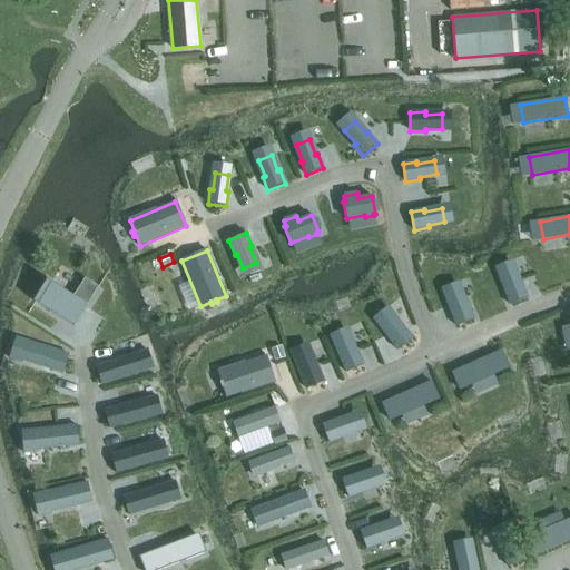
[(505,292),(510,305),(528,298),(522,284),(520,285),(514,269),(501,275),(508,292),(505,292)]
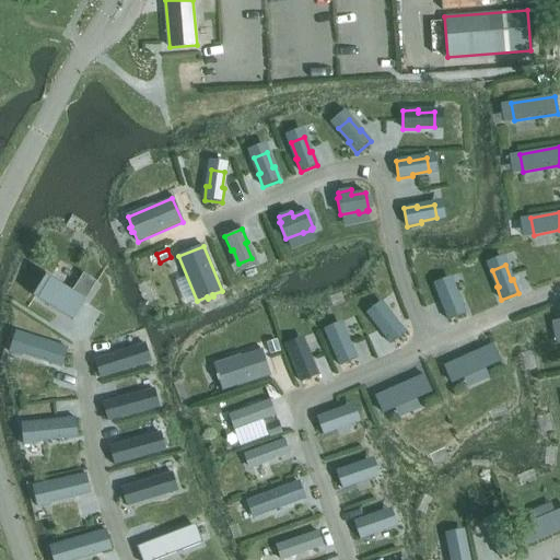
[(46,279),(35,298),(72,321),(96,283),(83,275),(71,294),(46,279)]
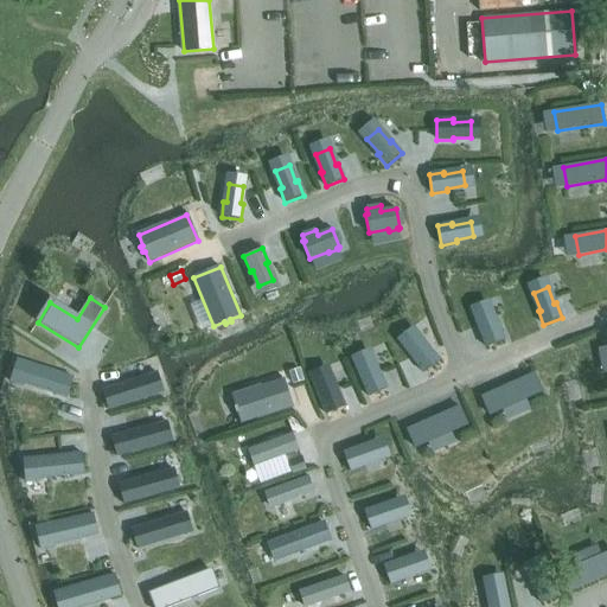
[(480,333),(486,347),(505,340),(499,326),(497,326),(490,310),(477,315),(484,333),(480,333)]
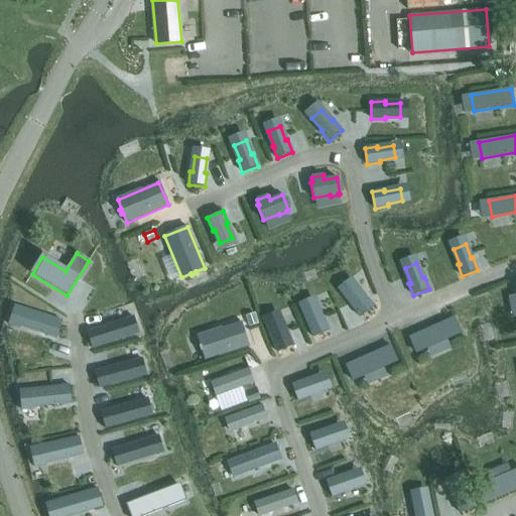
[(353,307),(361,317),(374,306),(366,296),(364,297),(355,286),(345,293),(355,306),(353,307)]
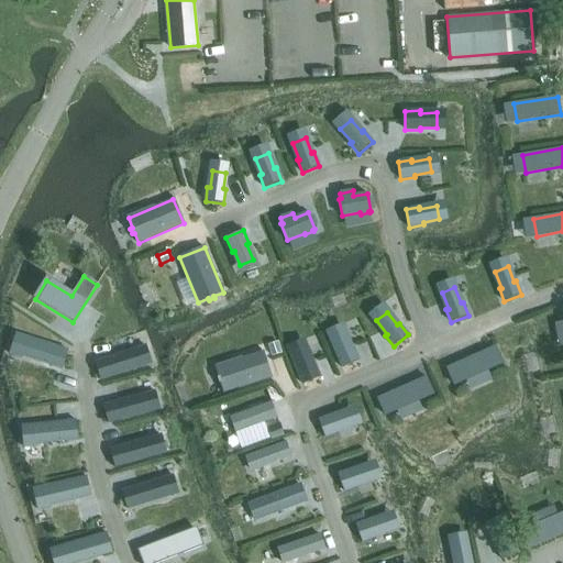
[(337,355),(342,368),(360,361),(353,346),(351,348),(345,332),(332,338),(339,354),(337,355)]
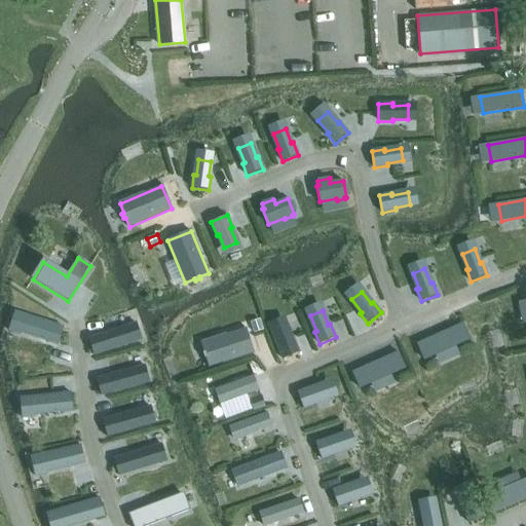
[(12,320),(9,331),(21,334),(21,333),(59,344),(64,328),(16,312),(14,320),(12,320)]
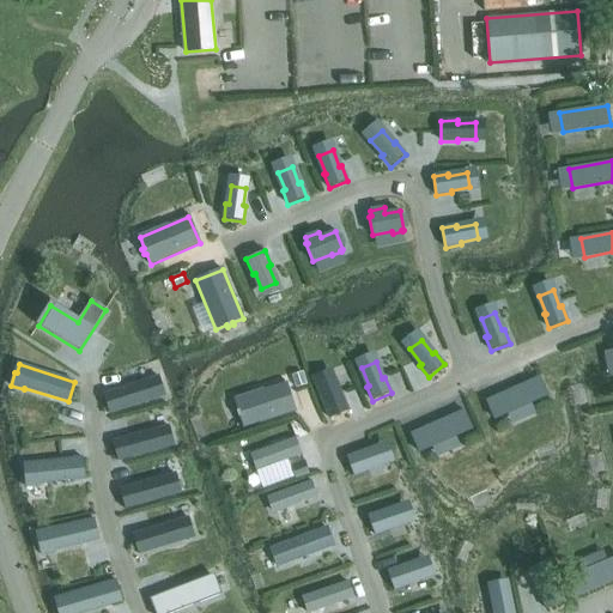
[(303,372),(292,376),(296,388),(308,384),(303,372)]
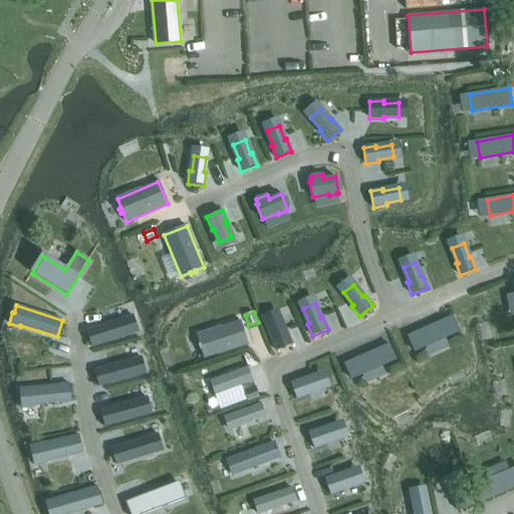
[(133,315),(86,330),(92,347),(139,332),(133,315)]
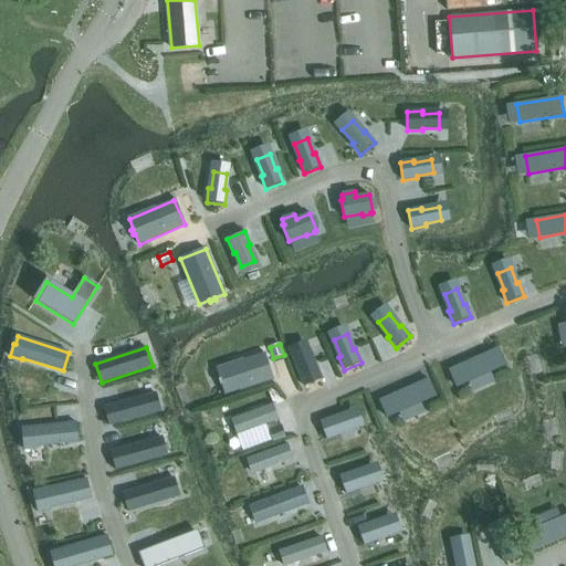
[(498,348),(449,369),(457,387),(468,381),(491,371),(505,366),(498,348)]
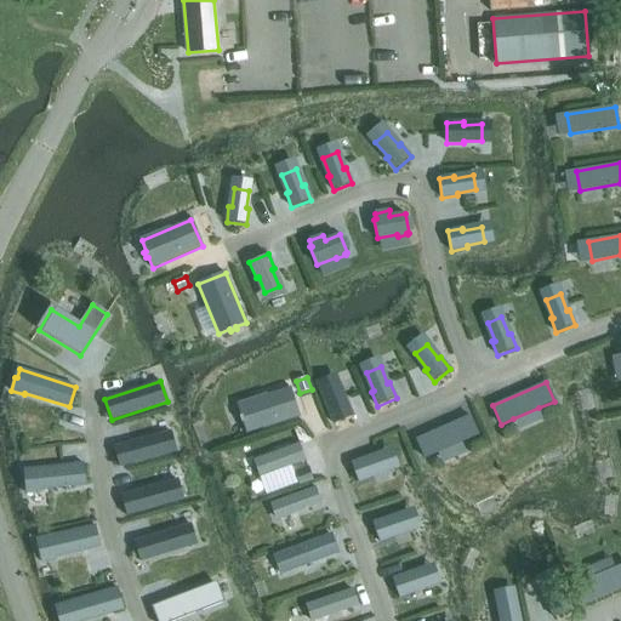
[(328,409),(334,423),(353,416),(347,400),(345,402),(337,385),(323,391),(330,408),(328,409)]
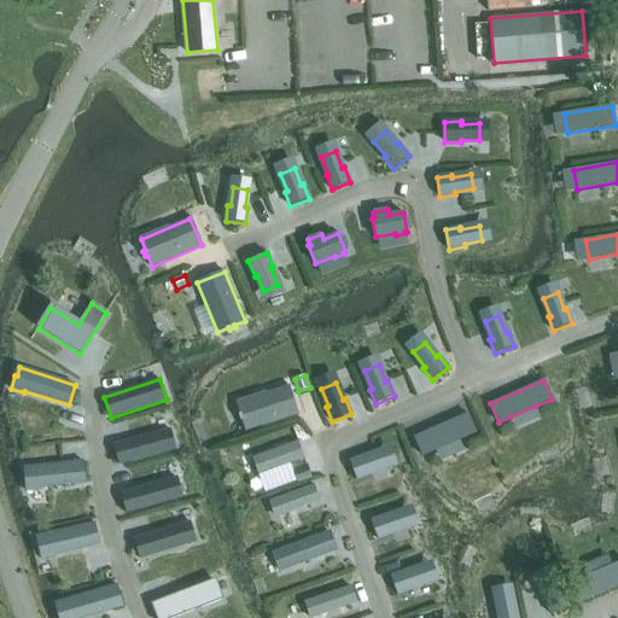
[(289,386),(238,402),(242,414),(239,414),(240,421),(243,420),(246,431),(298,414),(289,386)]
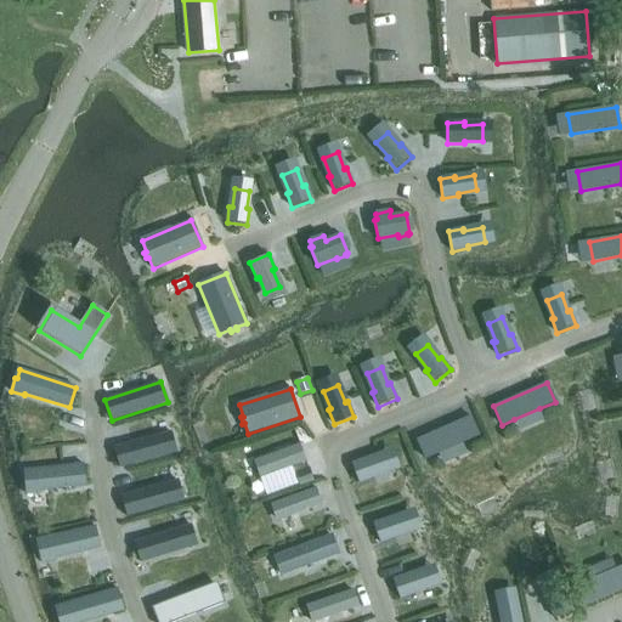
[(470,417),(417,440),(425,459),(439,453),(463,442),(479,435),(470,417)]
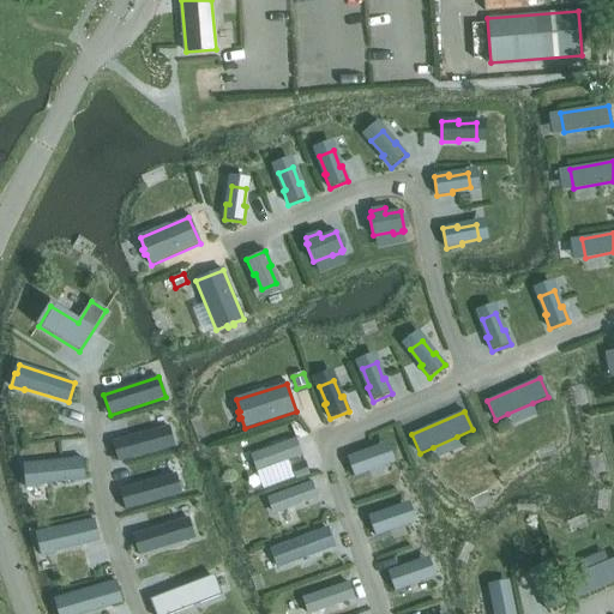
[(169,427),(113,441),(119,462),(174,447),(169,427)]
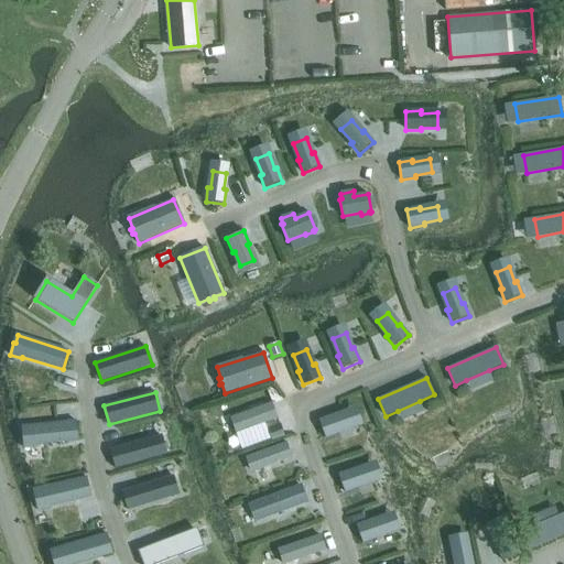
[(272,403),(232,418),(238,433),(278,419),(272,403)]
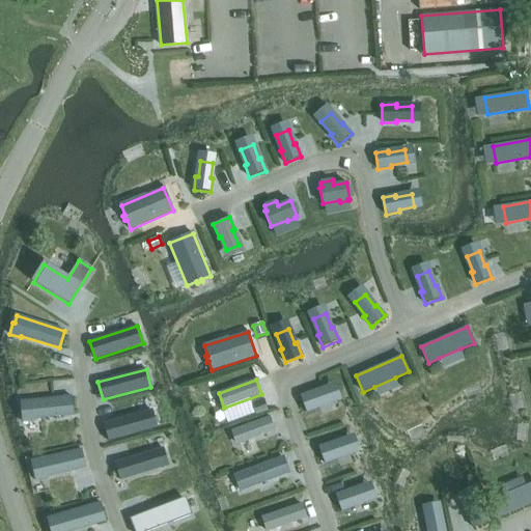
[(301,396),(306,413),(319,408),(318,406),(333,400),(329,388),(313,394),(312,392),(301,396)]
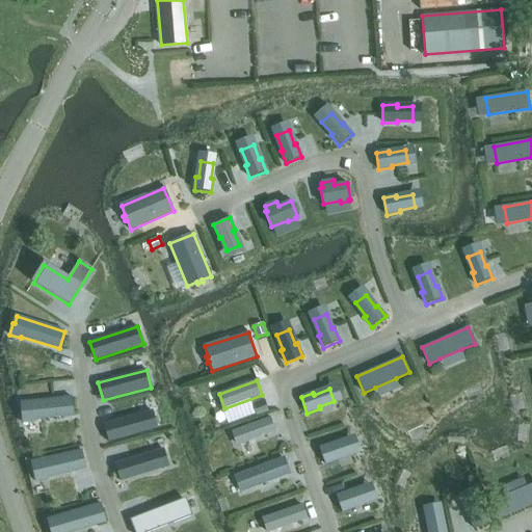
[(23,410),(21,410),(23,423),(34,422),(34,420),(74,416),(73,397),(23,403),(23,410)]
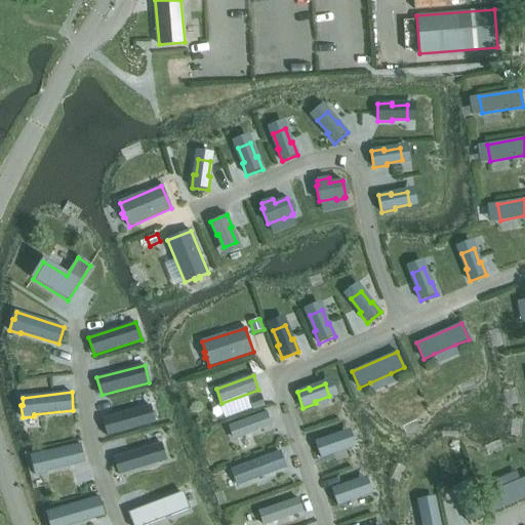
[(261,396),(249,400),(253,409),(265,405),(261,396)]
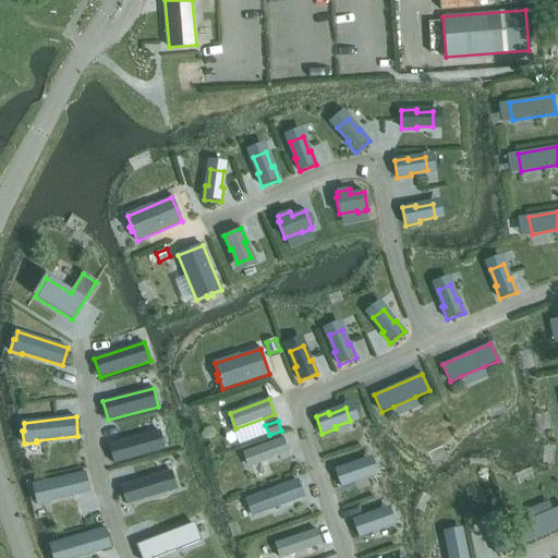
[(159,431),(109,445),(114,463),(165,449),(159,431)]
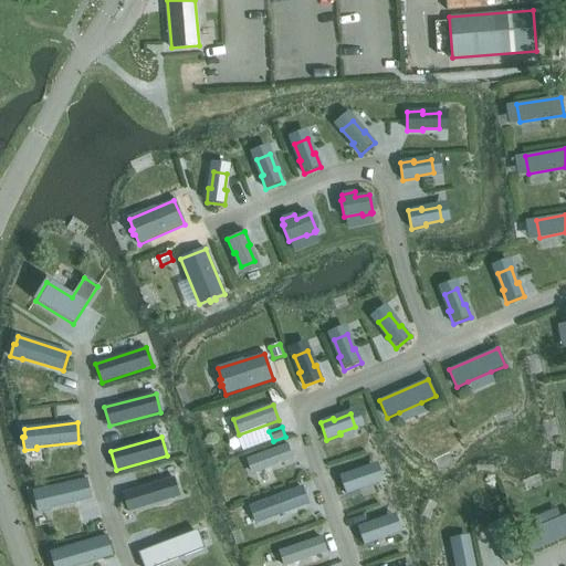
[(252,472),(255,473),(294,460),(287,444),(250,459),(248,462),(252,472)]
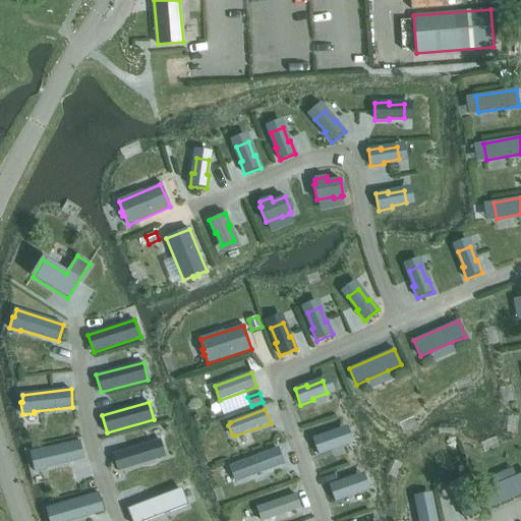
[(325,435),(312,439),(319,455),(332,451),(331,449),(345,444),(341,431),(326,437),(325,435)]
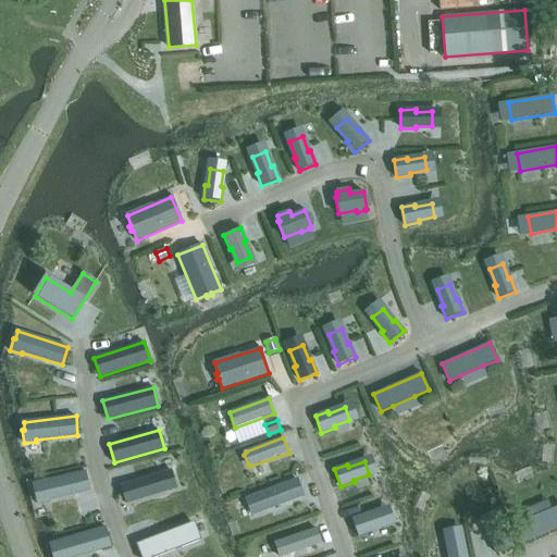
[(176,489),(171,470),(121,485),(126,504),(176,489)]
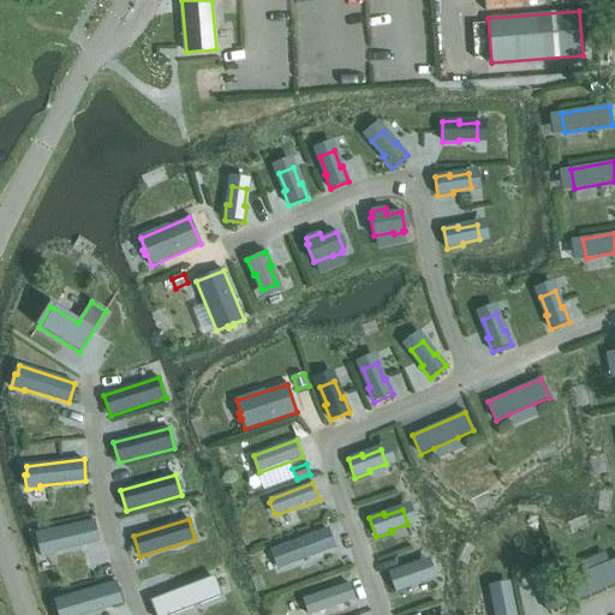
[(95,520),(39,535),(41,543),(39,544),(41,557),(55,554),(54,551),(100,542),(95,520)]
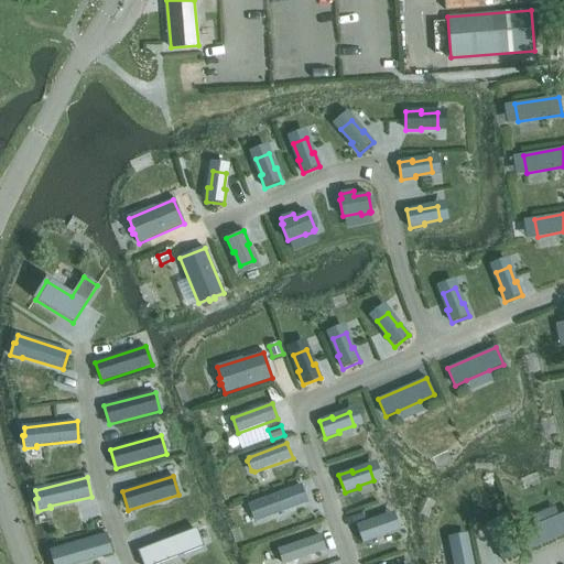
[(300,485),(250,505),(257,522),(306,503),(305,499),(306,497),(305,492),(303,492),(300,485)]
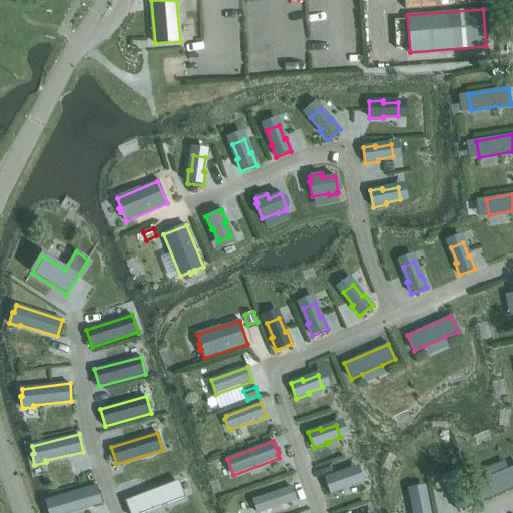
[(488,479),(475,484),(482,500),(512,486),(512,468),(509,470),(488,479)]
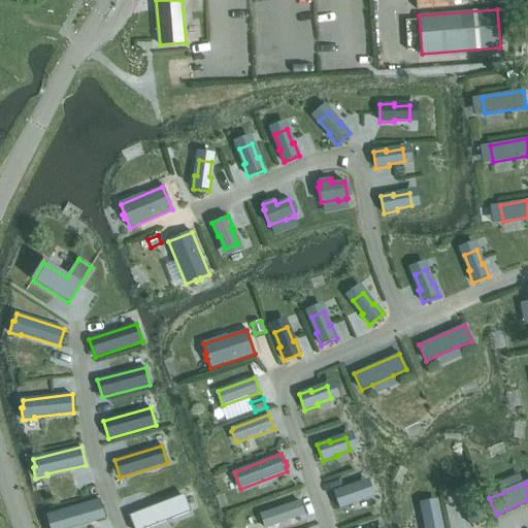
[(334,492),(339,508),(353,504),(352,502),(366,497),(362,485),(347,490),(345,488),(334,492)]
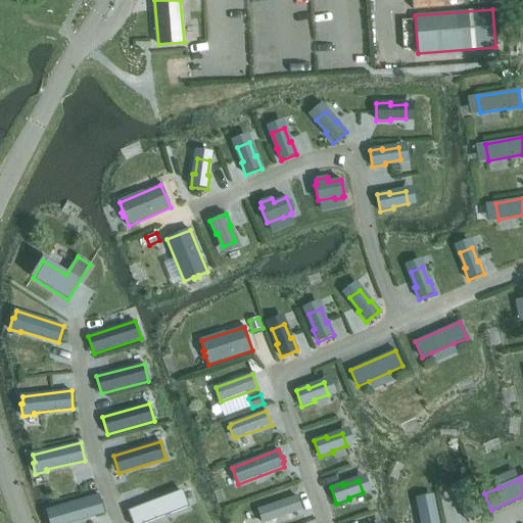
[(467,520),(482,513),(476,501),(474,502),(467,487),(456,493),(463,508),(461,509),(467,520)]
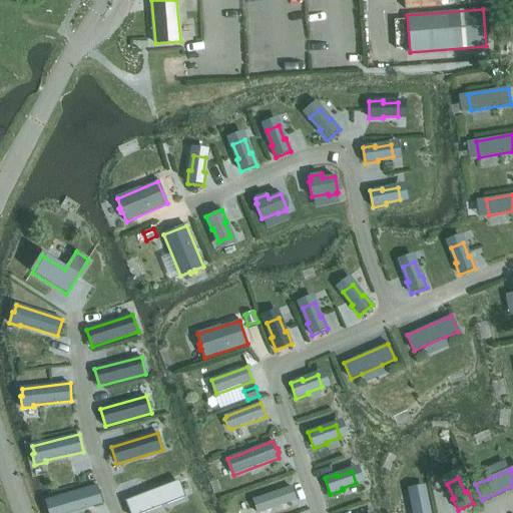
[(175,482),(127,500),(132,512),(145,512),(182,499),(175,482)]
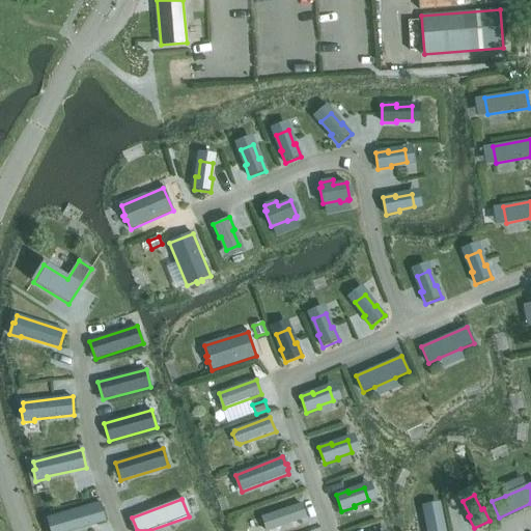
[(101,503),(49,518),(52,527),(50,527),(50,530),(72,530),(107,521),(101,503)]
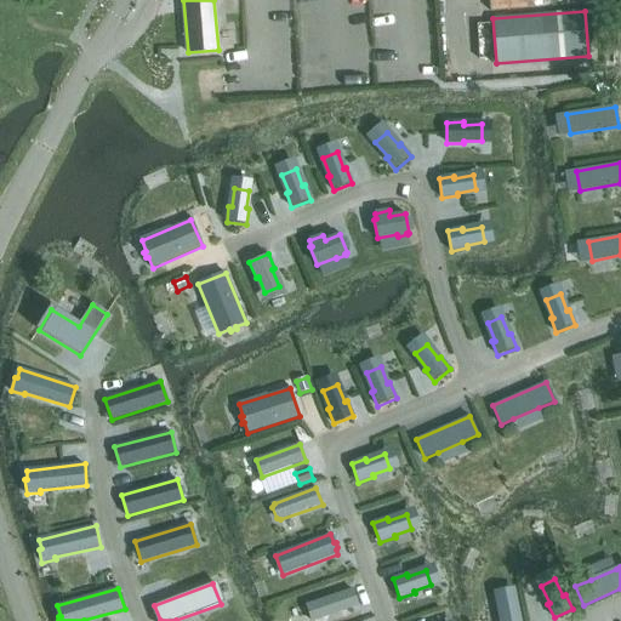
[(307,605),(312,620),(314,620),(358,607),(352,590),(307,605)]
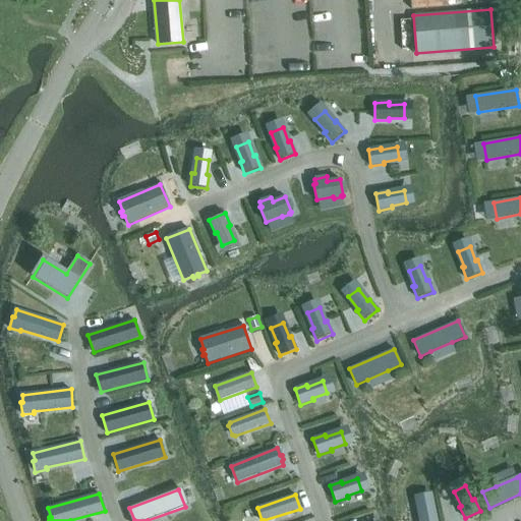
[(419,520),(437,520),(437,516),(433,516),(431,502),(418,504),(421,519),(419,520)]
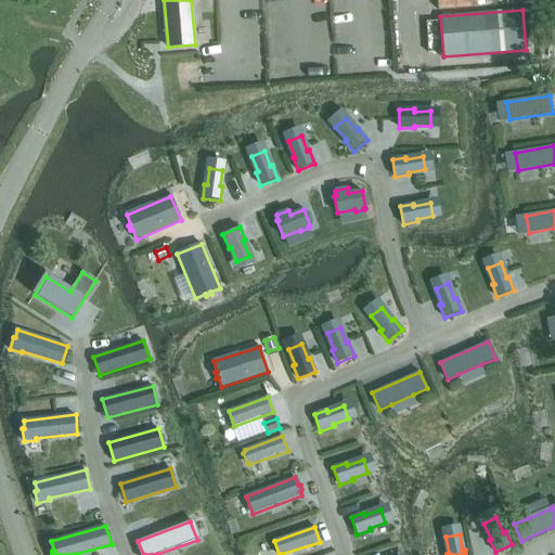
[(260,544),(262,554),(276,554),(273,541),(260,544)]
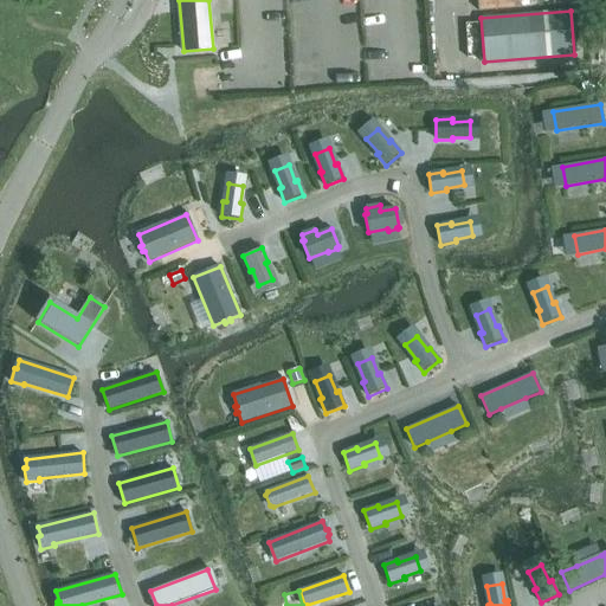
All buildings are outlined.
